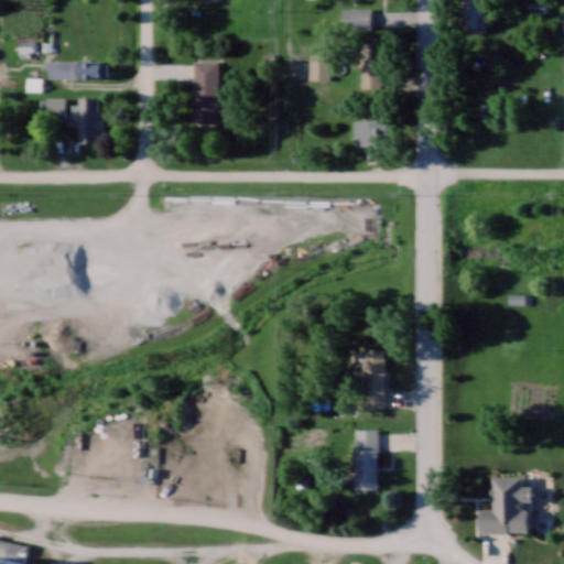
[(463,0),(464,28),(483,28),(483,1),(475,1),(475,0),(463,0)]
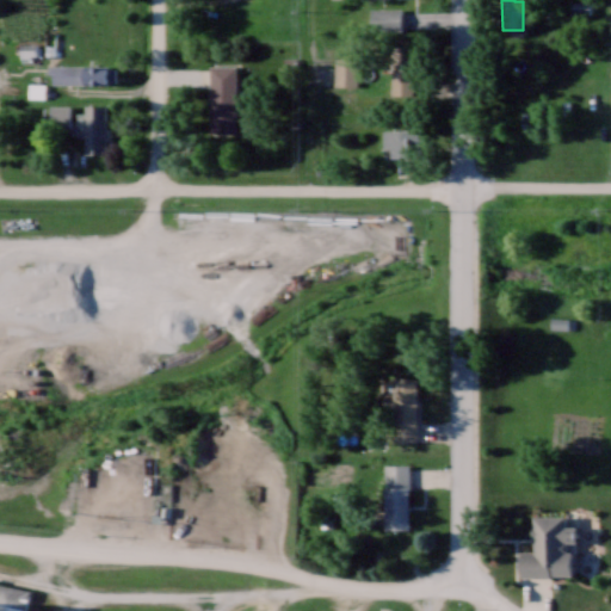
[(588,14),(588,1),(572,1),(572,14),(588,14)]
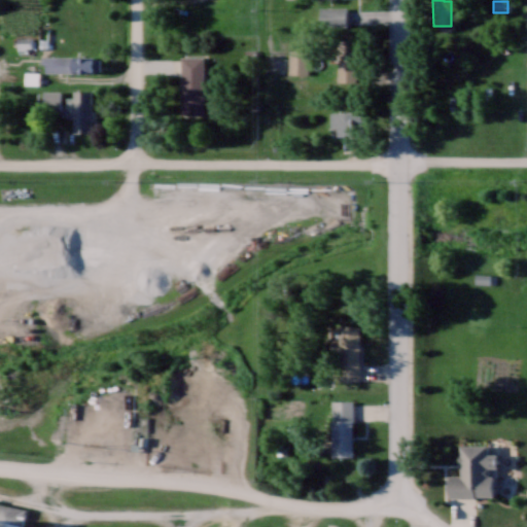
[(321,26),(347,26),(347,7),(321,7),(321,26)]
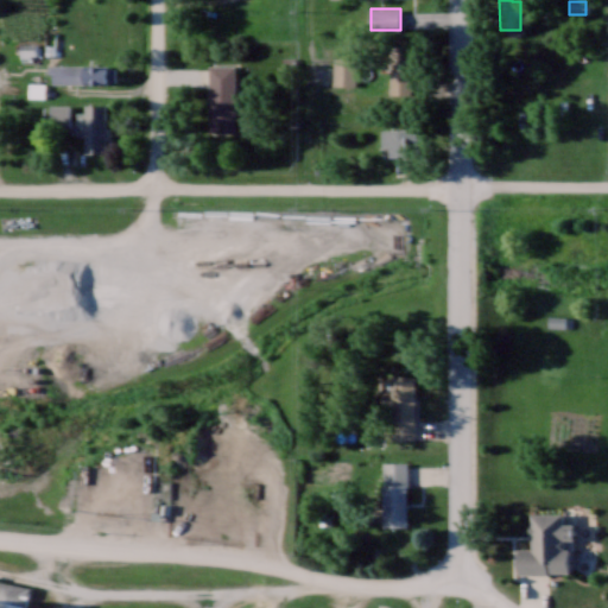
[(391,46),(391,95),(412,95),(412,46),(391,46)]
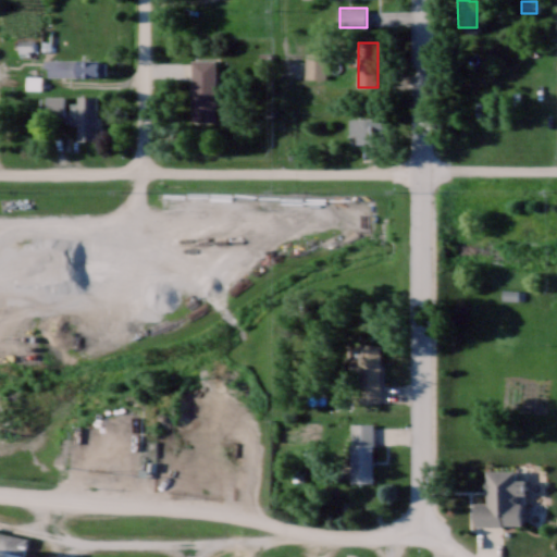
[(306,77),(325,77),(325,52),(306,52),(306,77)]
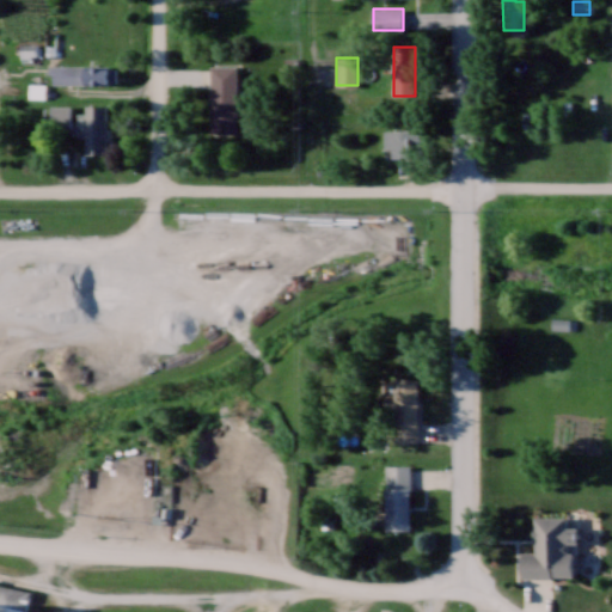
[(238,65),(212,65),(212,132),(238,132),(238,65)]
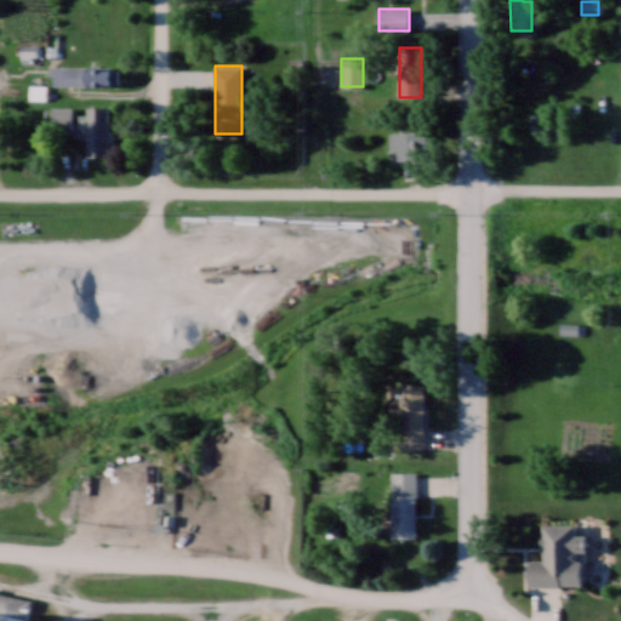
[(118,67),(83,67),(83,85),(118,85),(118,67)]
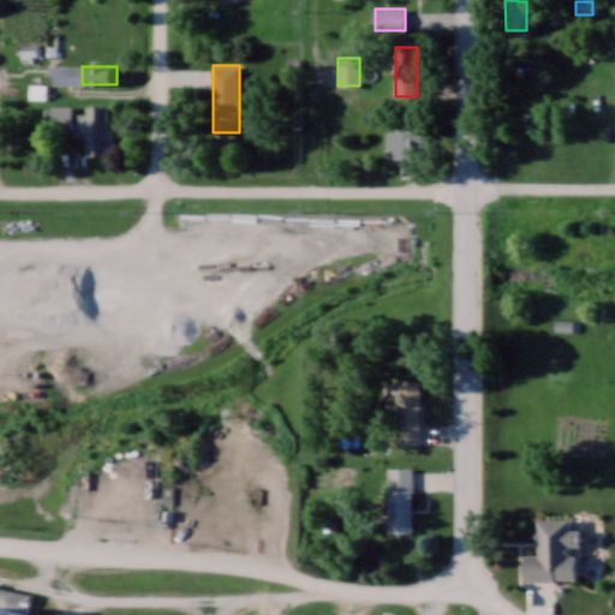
[(108,154),(108,105),(85,105),(85,154),(108,154)]
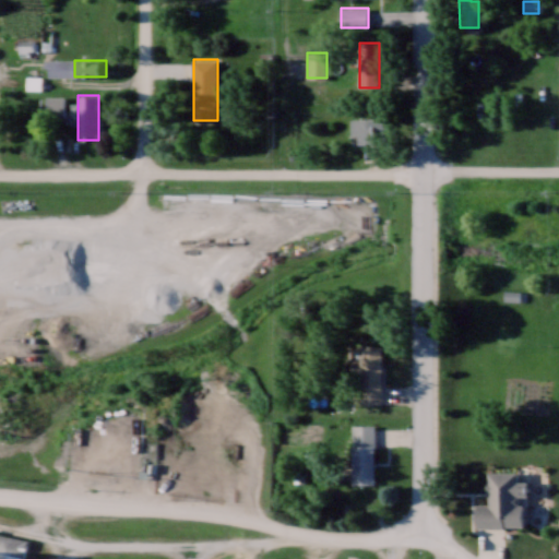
[(351,118),(351,144),(383,144),(383,118),(351,118)]
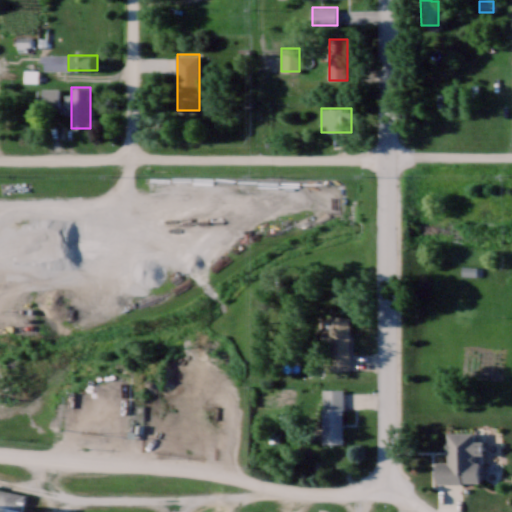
[(476,274),(476,266),(462,266),(462,274),(476,274)]
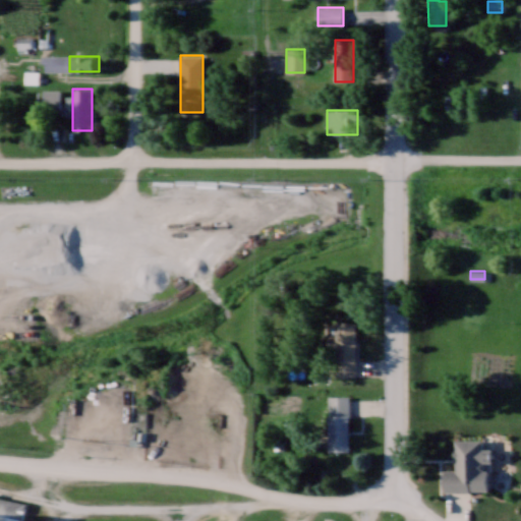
[(356,321),(334,321),(334,377),(356,377),(356,321)]
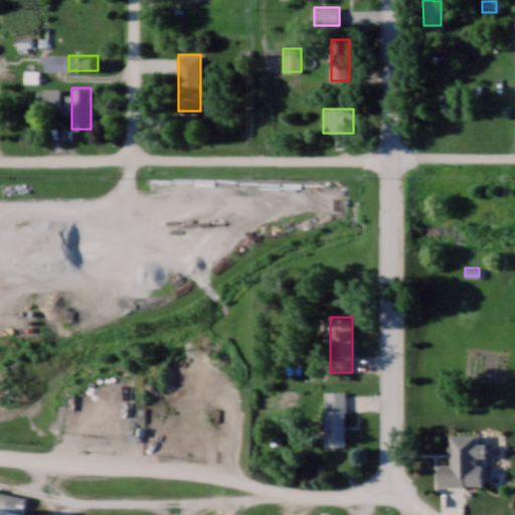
[(346,390),(324,390),(324,445),(346,445),(346,390)]
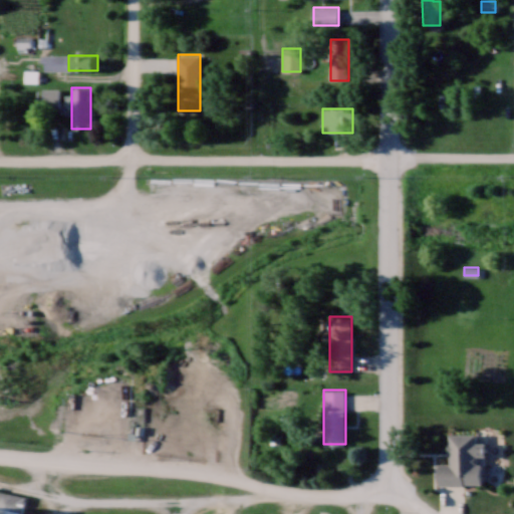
[(478,433),(450,433),(450,464),(438,464),(438,484),(484,484),(484,442),(478,442),(478,433)]
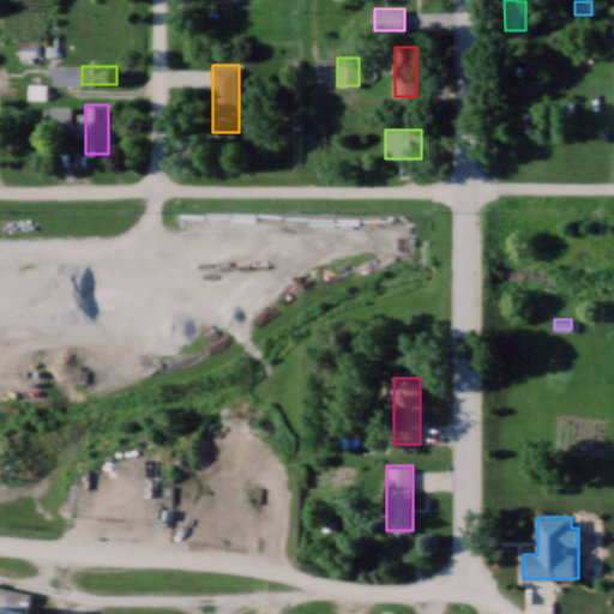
[(25,613),(31,593),(0,584),(0,613),(25,613)]
